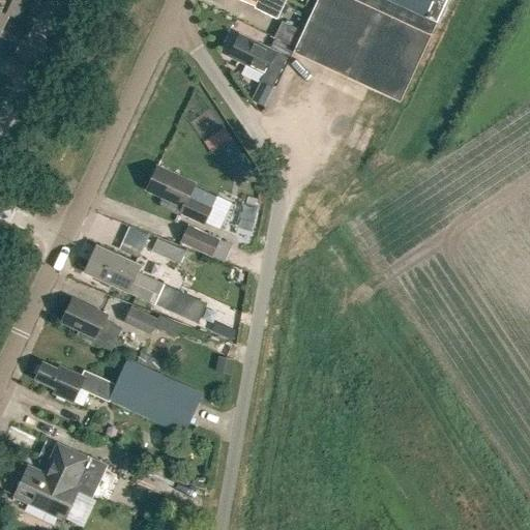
[(0,0),(0,29),(0,30),(9,10),(20,15),(26,0),(0,0)]
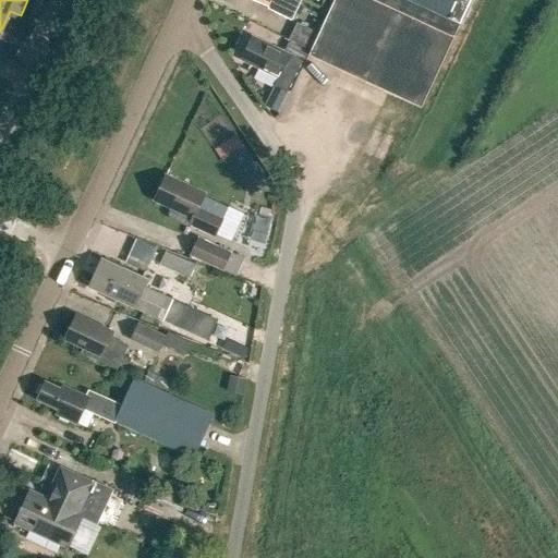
[(257,0),(270,7),(271,4),(276,7),(274,11),(291,20),(300,0),(257,0)]
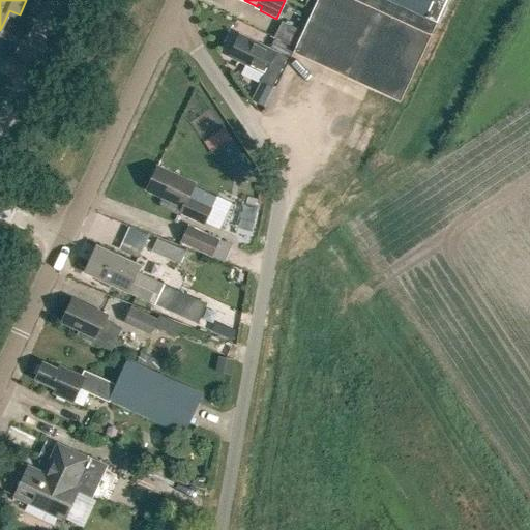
[(295,49),(401,98),(432,32),(377,0),(317,0),(313,10),(295,49)]
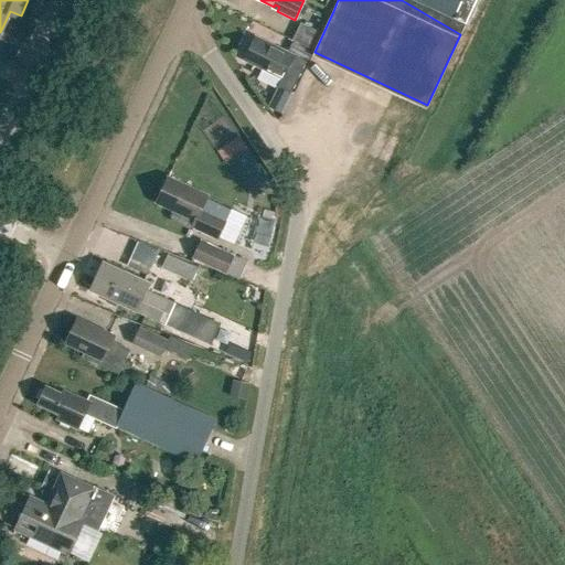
[(327,0),(324,6),(333,11),(338,0),(327,0)]
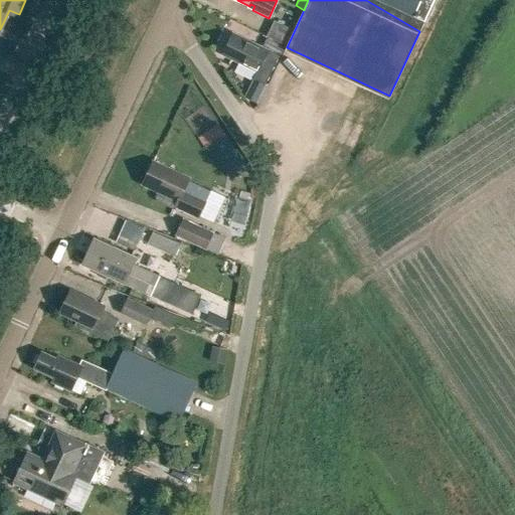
[(366,0),(419,31),(434,0),(366,0)]
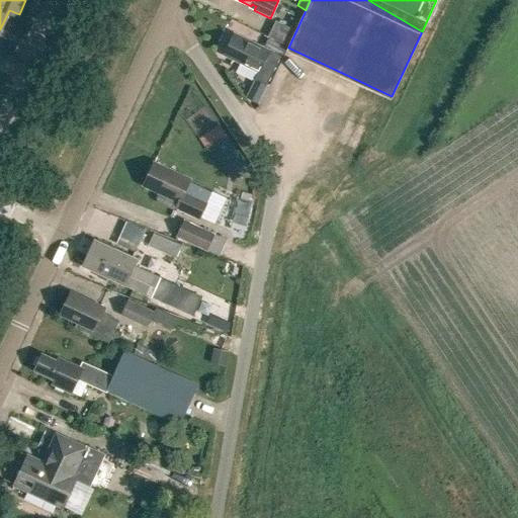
[(268,35),(288,45),(295,29),(276,20),(268,35)]
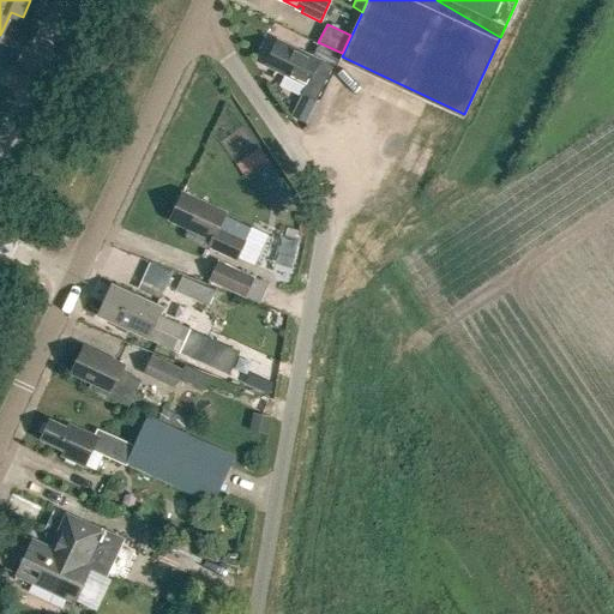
[(315,101),(332,66),(276,40),(264,65),(306,85),(301,94),(315,101)]
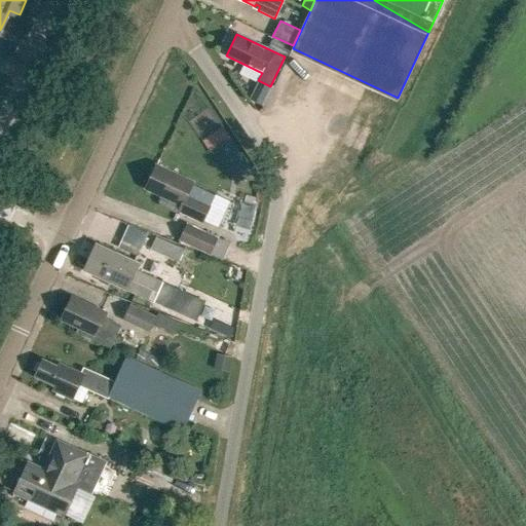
[(271,39),(268,47),(287,57),(290,48),(271,39)]
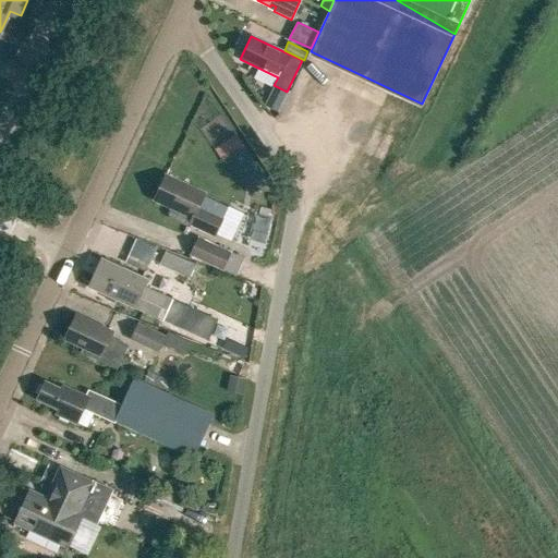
[(249,154),(229,166),(235,176),(255,164),(249,154)]
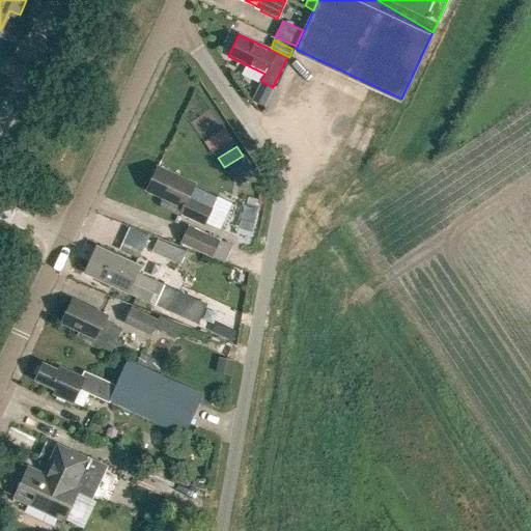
[(206,222),(214,205),(191,195),(196,182),(160,165),(148,189),(165,196),(163,202),(164,206),(183,215),(184,213),(206,222)]
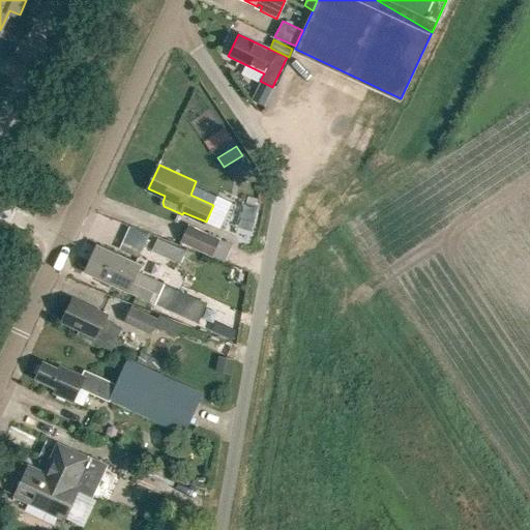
[(213,254),(218,241),(188,228),(183,240),(213,254)]
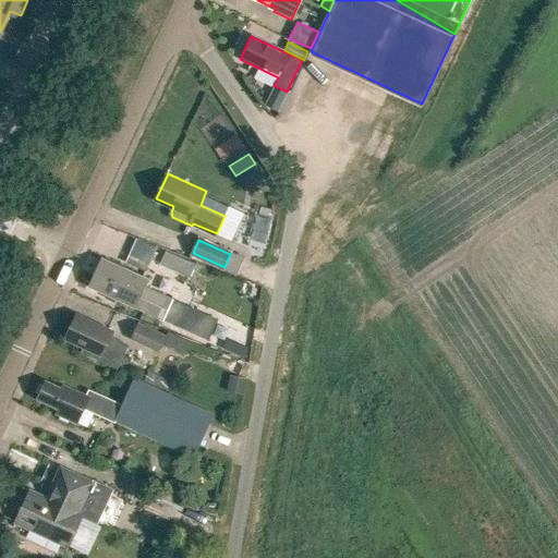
[(191,331),(201,310),(147,287),(148,277),(104,257),(92,284),(136,304),(135,306),(191,331)]
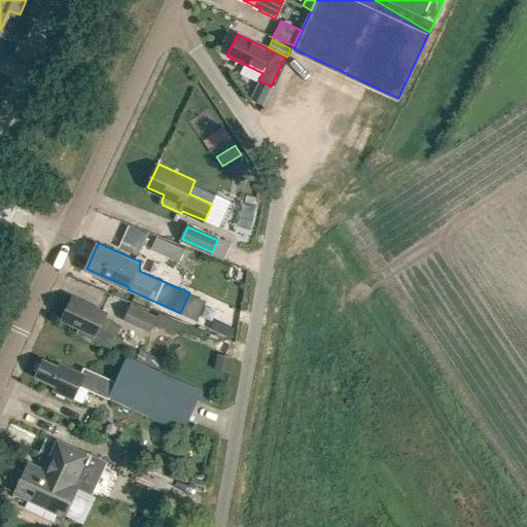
[(110,346),(121,323),(106,316),(108,312),(73,295),(63,316),(80,325),(78,329),(110,346)]
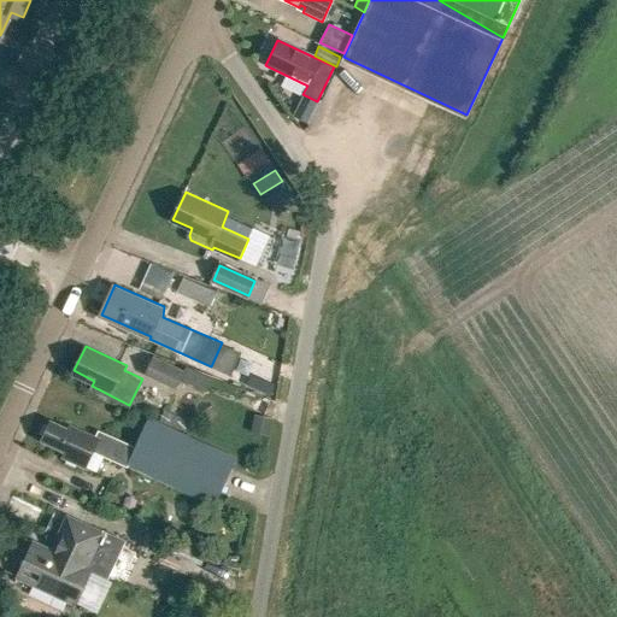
[(144,374),(175,388),(180,378),(183,370),(153,356),(144,374)]
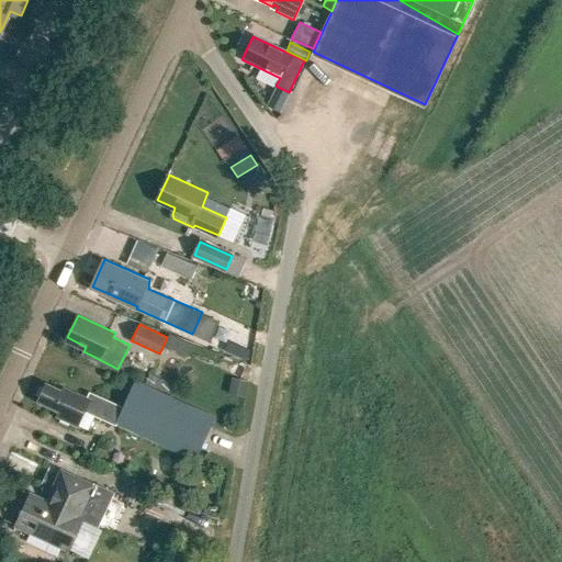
[(240,347),(236,357),(244,360),(245,361),(250,351),(246,349),(240,347)]
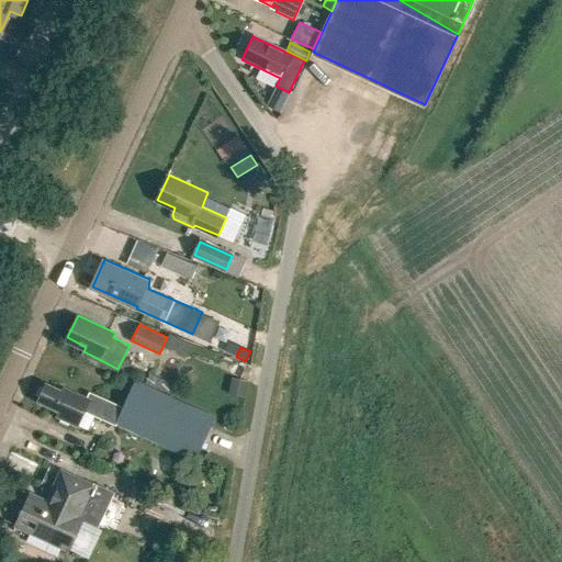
[(235,393),(253,394),(254,363),(235,362),(235,393)]
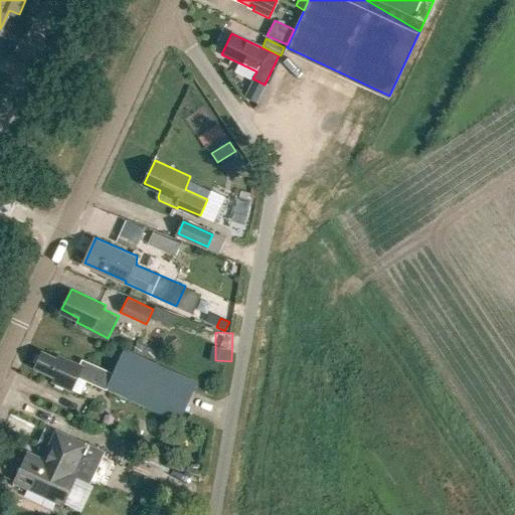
[(197,380),(125,349),(114,372),(83,358),(80,363),(59,353),(58,356),(43,349),(35,366),(55,375),(53,380),(73,389),(78,376),(107,388),(108,387),(180,419),(197,380)]
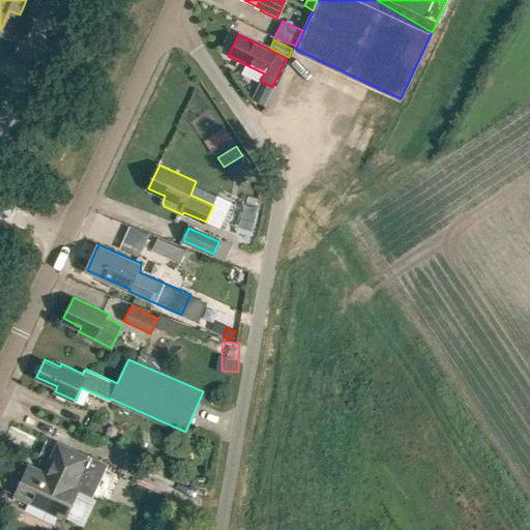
[(59,517),(87,459),(57,445),(43,474),(28,467),(15,496),(59,517)]
